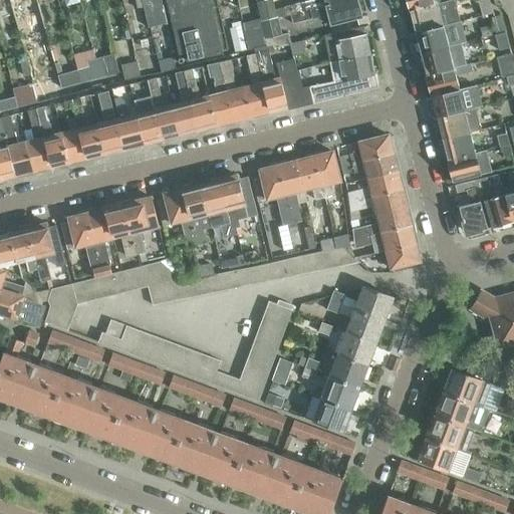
[(23,0),(12,4),(20,29),(31,26),(23,0)]
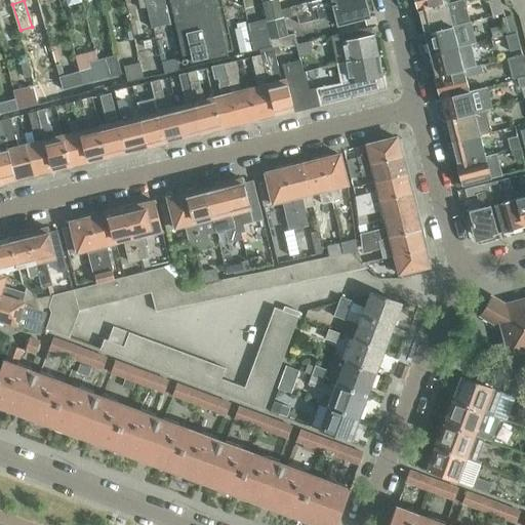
[(145,0),(152,27),(170,23),(164,0),(145,0)]
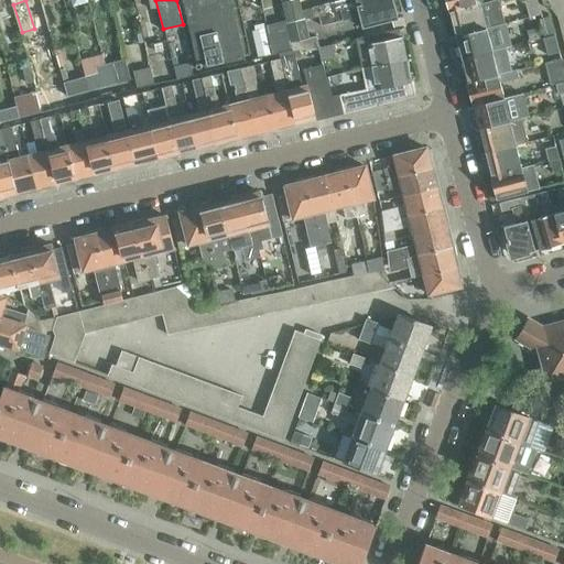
[(230,0),(182,0),(196,60),(203,57),(205,66),(243,57),(230,0)]
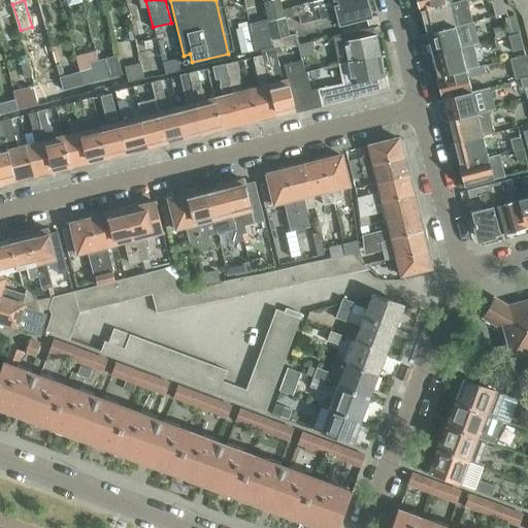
[(268,23),(283,19),(298,14),(355,0),(316,0),(283,9),(279,0),(278,0),(264,4),(264,6),(268,23)]
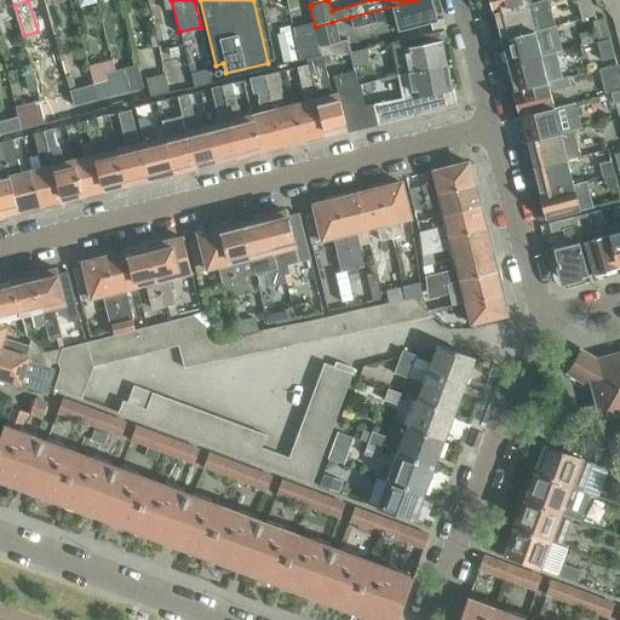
[(430,0),(417,0),(350,17),(354,28),(395,17),(399,30),(436,21),(430,0)]
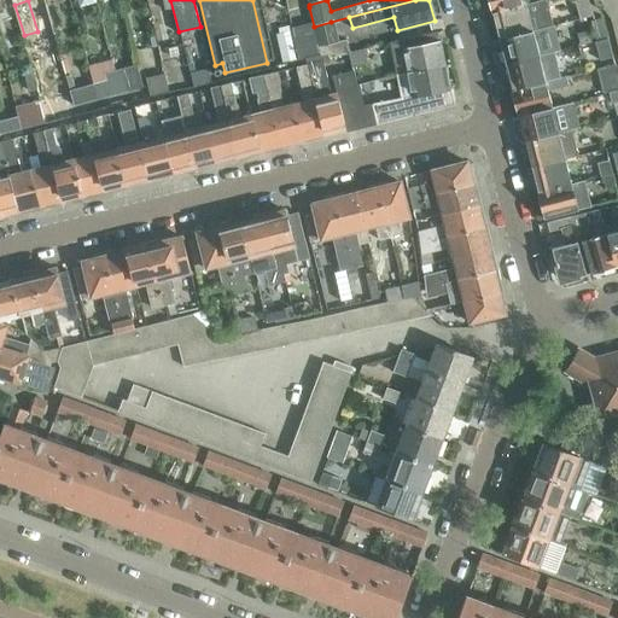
[(525,5),(525,4),(524,0),(488,0),(493,13),(525,5)]
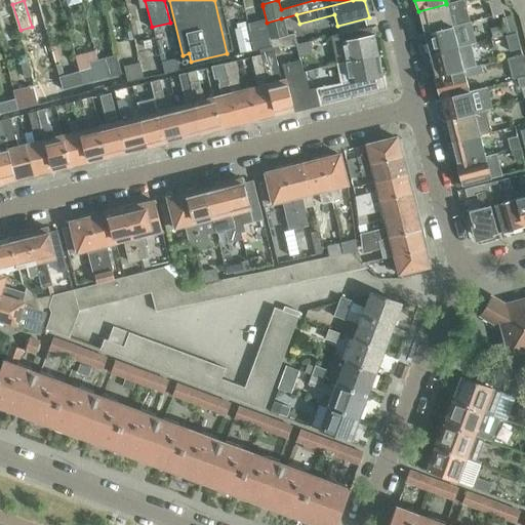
[(446,4),(418,11),(423,33),(452,26),(469,22),(462,0),(456,0),(446,3),(446,4)]
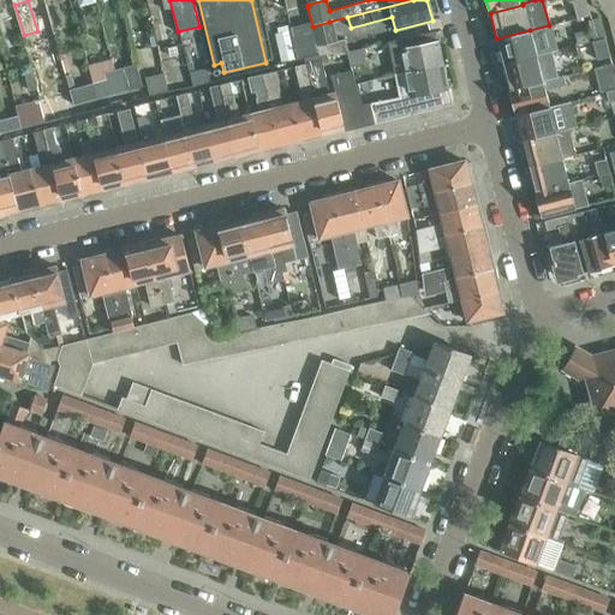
[(584,0),(569,0),(575,18),(590,15),(584,0)]
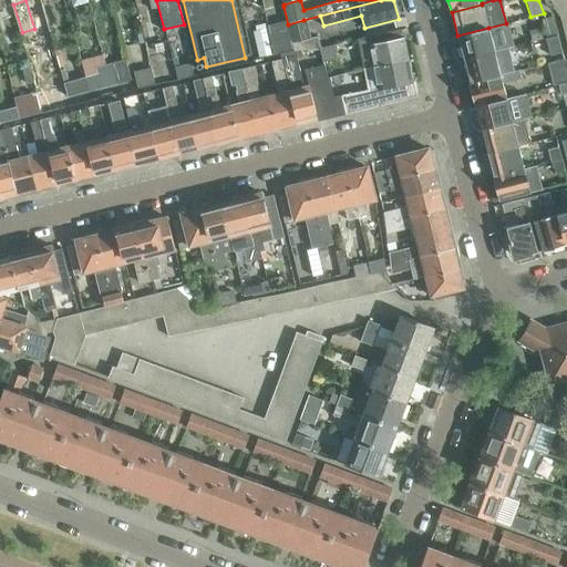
[(117,33),(114,16),(100,18),(104,35),(117,33)]
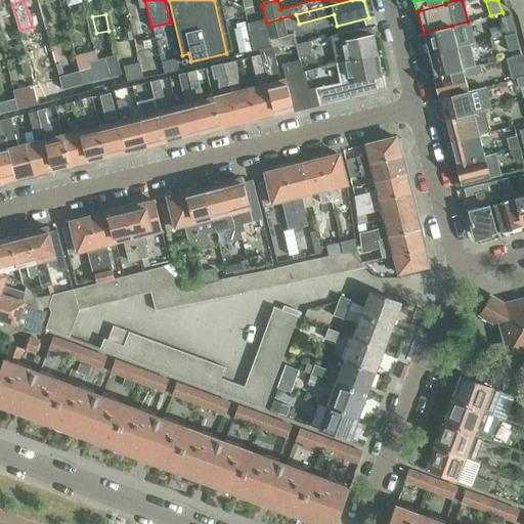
[(501,17),(506,34),(516,32),(511,14),(501,17)]
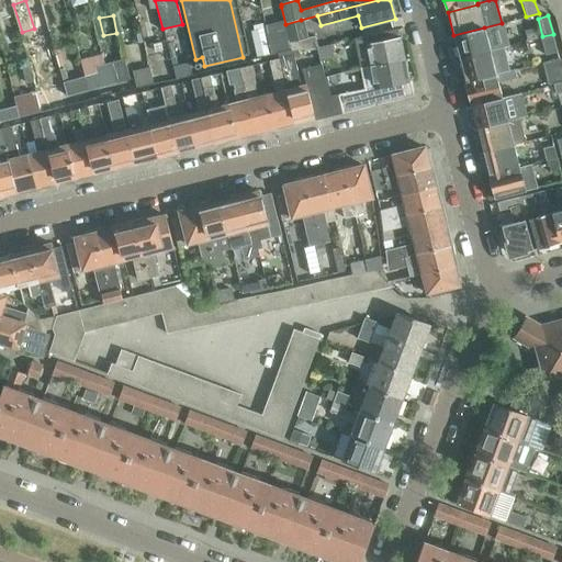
[(298,53),(316,47),(314,36),(306,38),(301,20),(285,24),(287,30),(289,41),(292,52),(298,51),(298,53)]
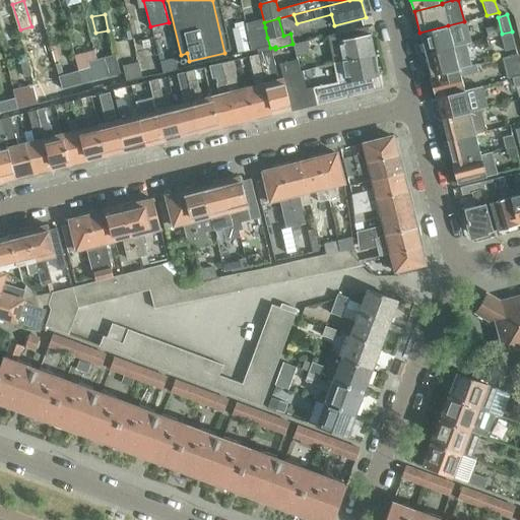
[(235,23),(235,27),(233,27),(238,52),(250,49),(243,21),(235,23)]
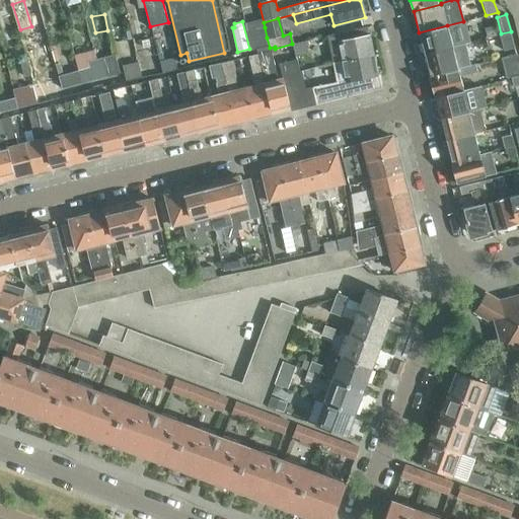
[(424,53),(452,46),(447,25),(419,32),(424,53)]
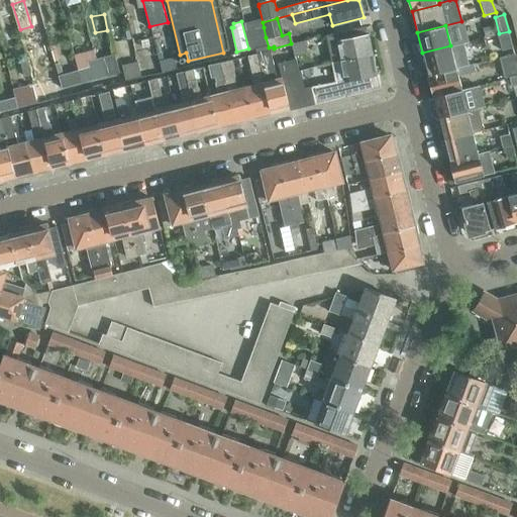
[(493,28),(484,31),(485,37),(495,34),(493,28)]
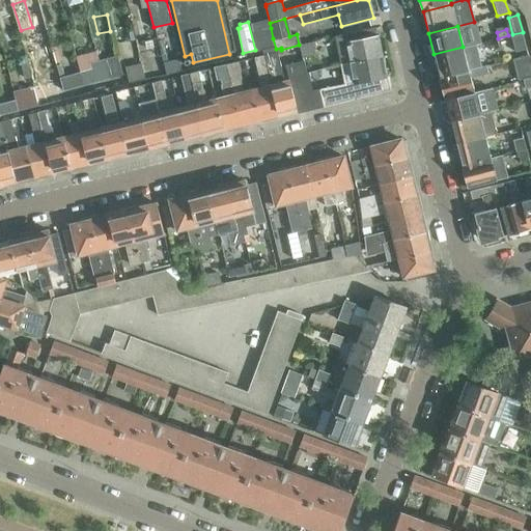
[(523,32),(512,34),(510,35),(514,53),(527,50),(523,32)]
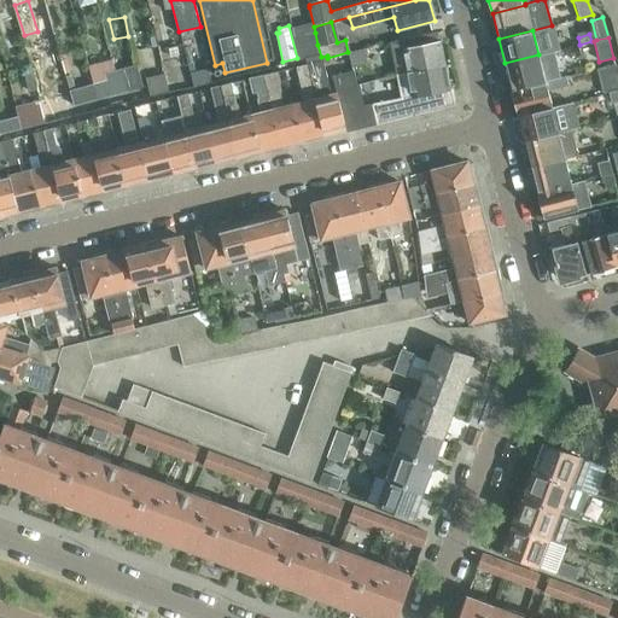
[(391,51),(396,75),(409,71),(409,73),(444,65),(439,42),(441,42),(439,41),(402,48),(391,51)]
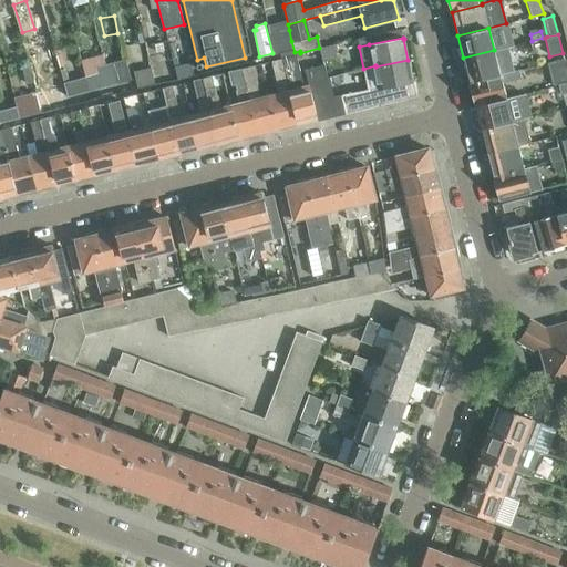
[(295,52),(291,41),(270,45),(274,58),(295,52)]
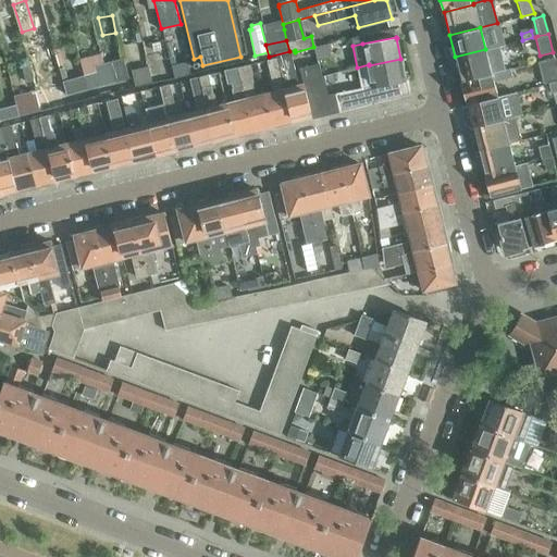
[(326,44),(313,47),(317,60),(330,57),(326,44)]
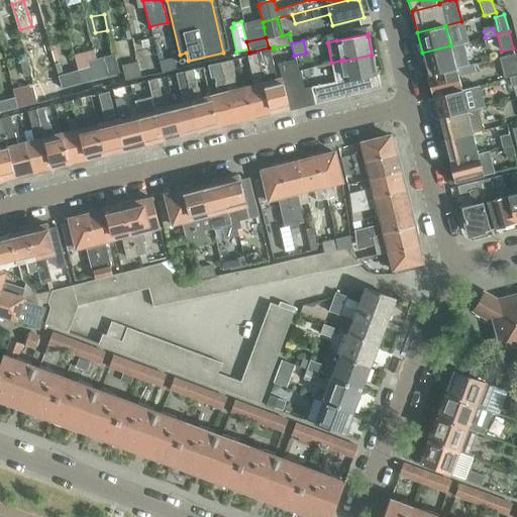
[(450,45),(422,53),(428,74),(455,68),(453,58),(466,54),(463,43),(450,46),(450,45)]
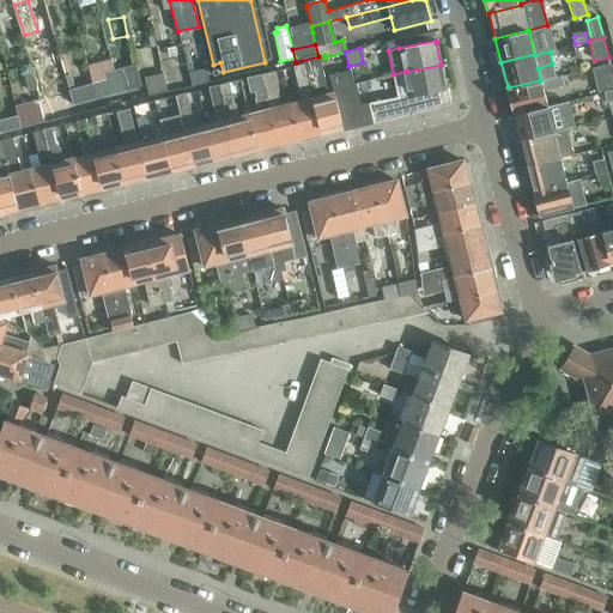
[(343,128),(333,92),(326,95),(317,60),(303,64),(321,134),(332,131),(332,134),(344,132),(343,128)]
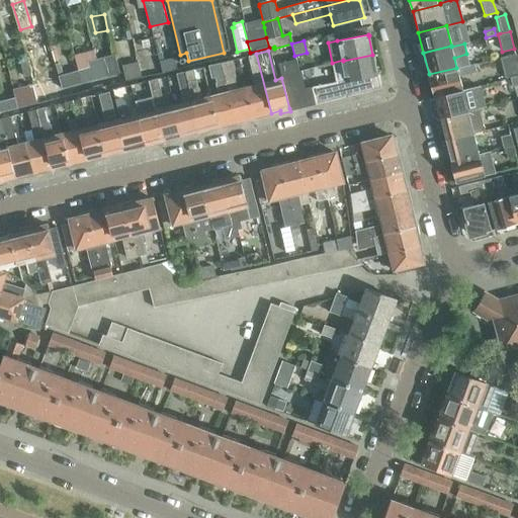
[(95,59),(100,78),(120,73),(114,54),(95,59)]
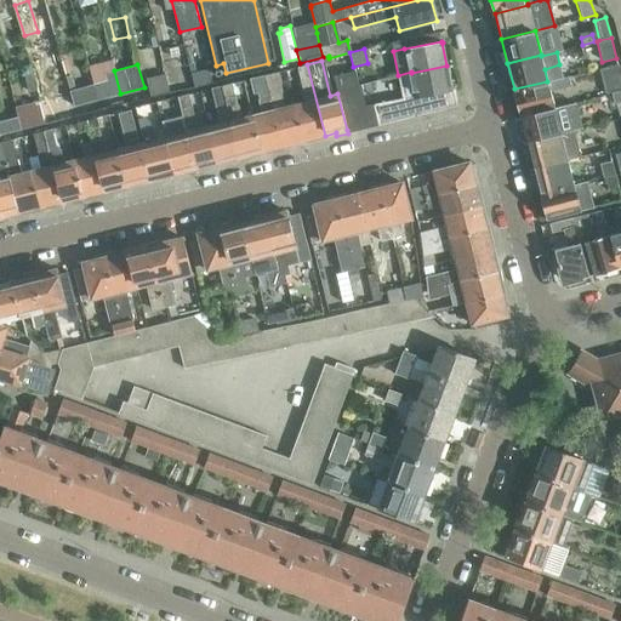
[(294,104),(305,143),(314,141),(313,138),(325,136),(307,64),(296,67),(305,102),(294,104)]
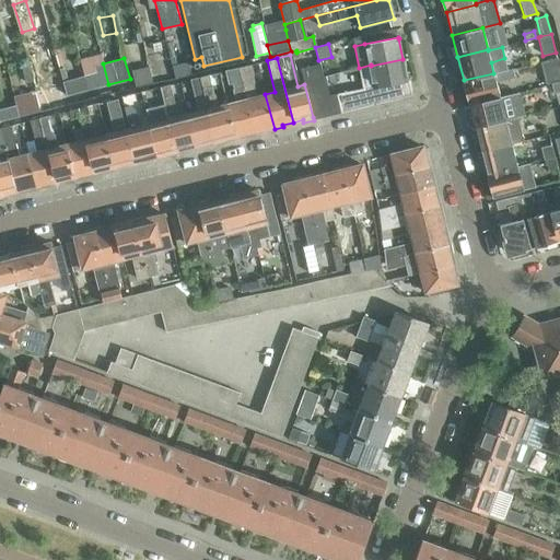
[(407,81),(407,80),(403,58),(403,59),(371,66),(371,65),(359,68),(362,89),(336,95),(340,113),(388,101),(385,85),(407,81)]
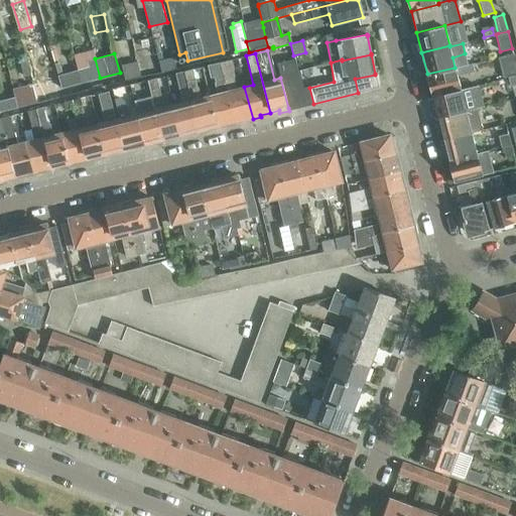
[(515,75),(515,65),(513,53),(498,57),(503,79),(507,78),(515,75)]
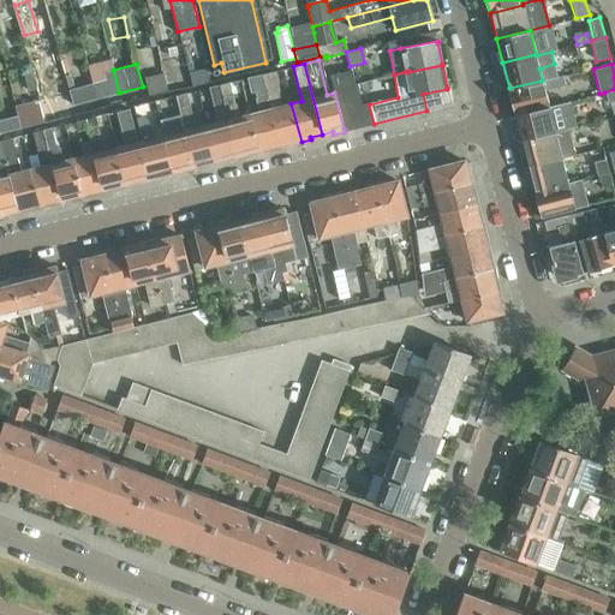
[(88,65),(77,67),(81,78),(90,76),(88,65)]
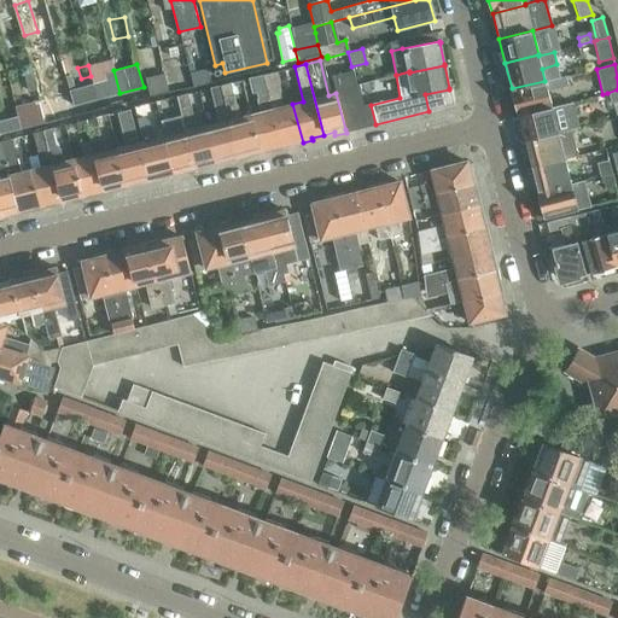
[(190,74),(193,87),(210,82),(207,69),(190,74)]
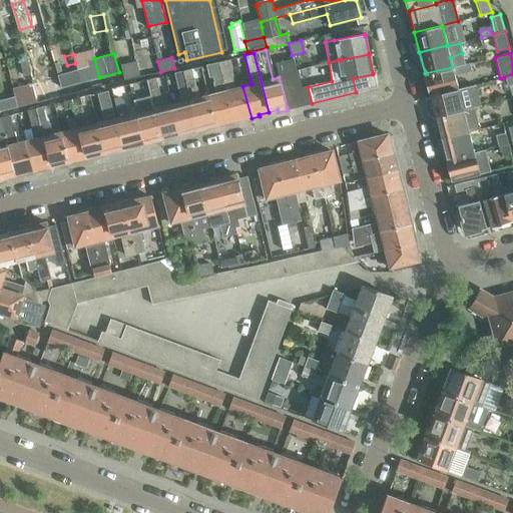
[(88,66),(74,70),(78,83),(99,77),(94,58),(86,60),(88,66)]
